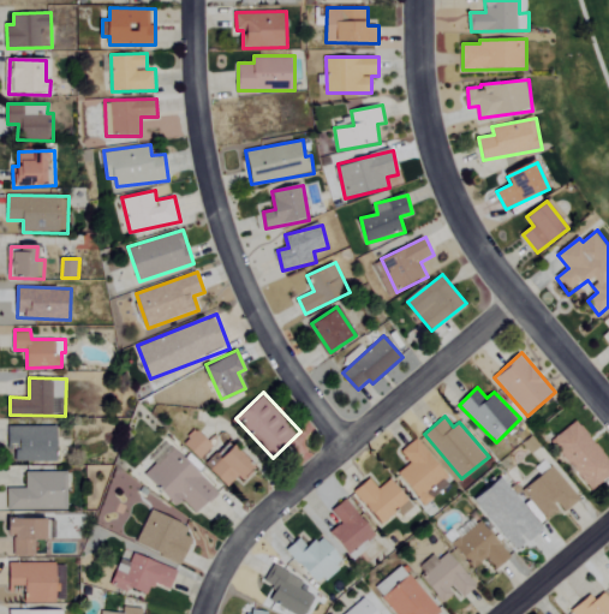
[(554,437),(591,490),(608,477),(608,459),(580,419),(554,437)]
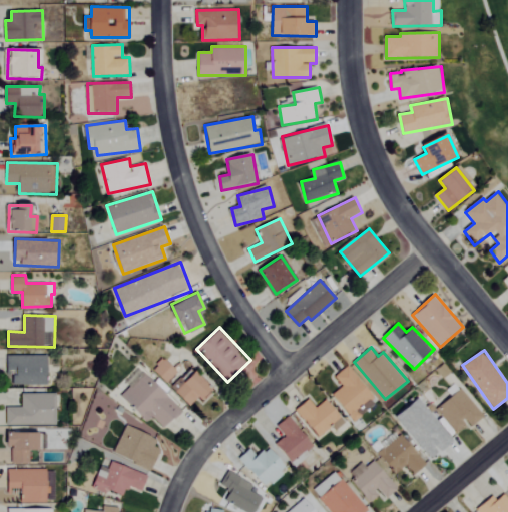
[(48,384),(49,356),(8,355),(8,370),(15,370),(15,384),(48,384)]
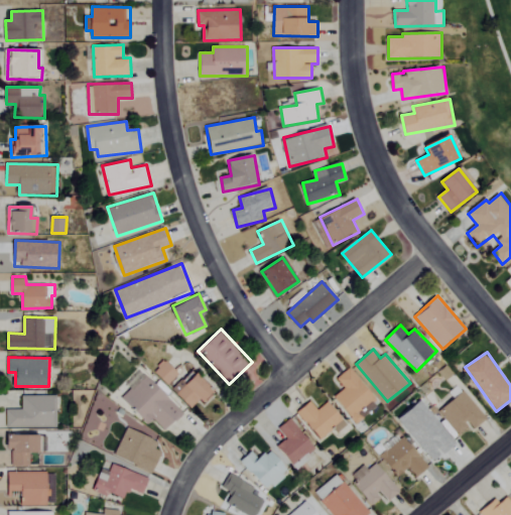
[(156,372),(169,385),(180,373),(166,360),(156,372)]
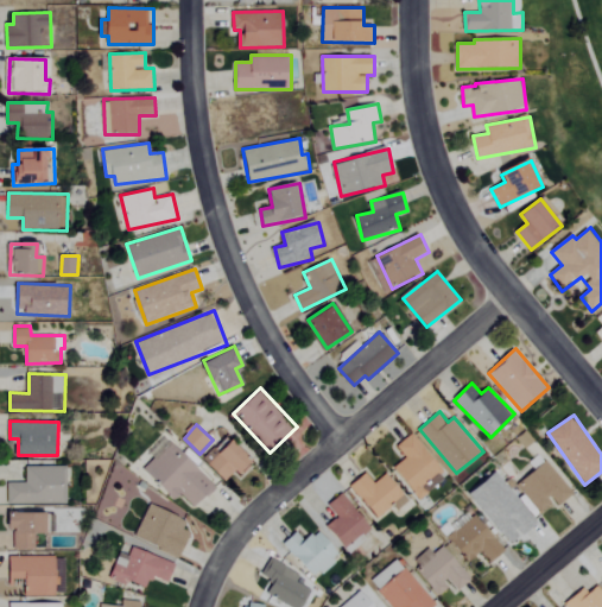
[(407,456),(395,466),(416,491),(414,492),(420,498),(445,478),(442,473),(444,470),(414,431),(398,444),(407,456)]
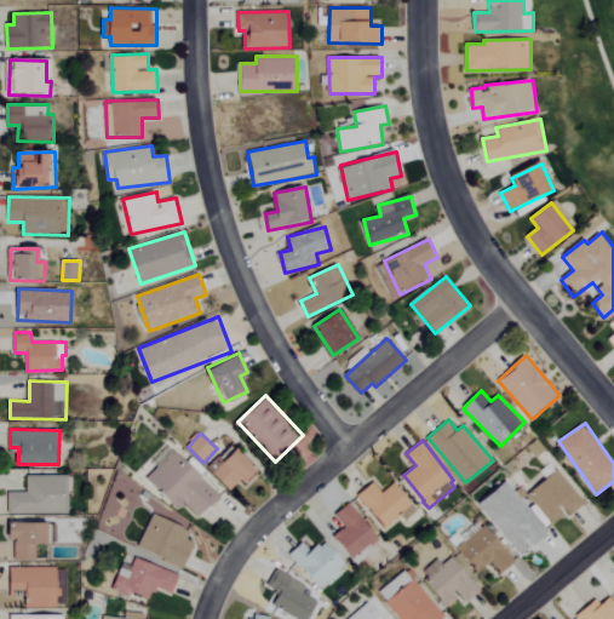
[(213,473),(234,492),(256,466),(235,447),(213,473)]
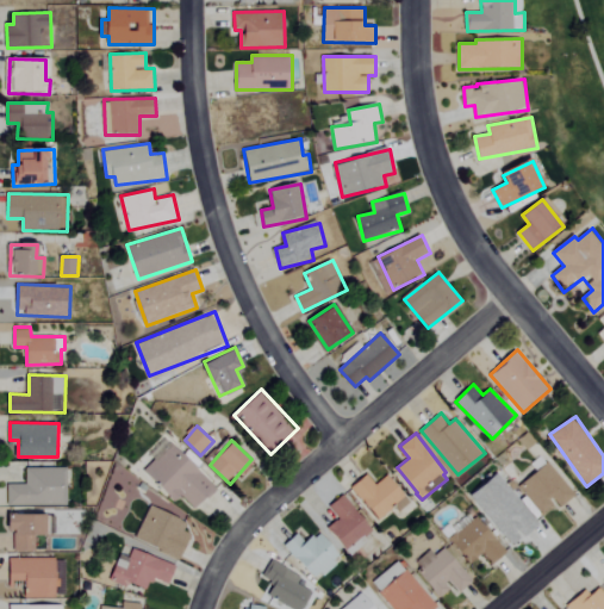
[(217,486),(172,443),(145,472),(175,501),(182,493),(197,508),(217,486)]
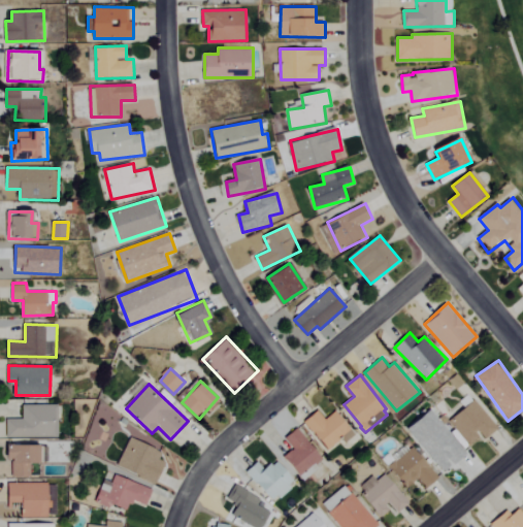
[(450,420),(470,443),(480,434),(477,430),(479,429),(487,437),(499,427),(475,399),(450,420)]
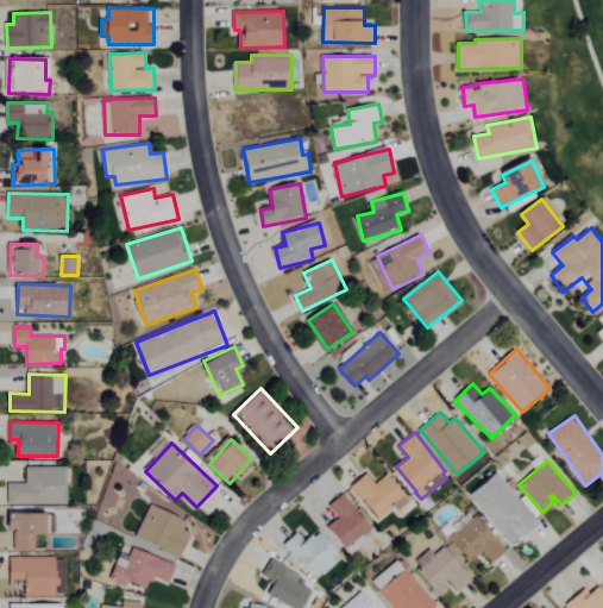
[(8,503),(69,503),(69,467),(27,467),(27,482),(8,482),(8,503)]
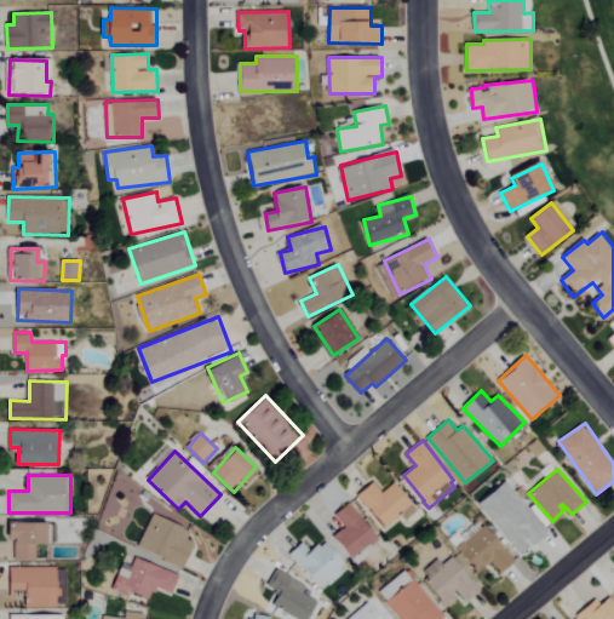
[(480,503),(506,480),(531,508),(529,509),(550,532),(535,544),(528,536),(524,538),(531,544),(521,551),(480,503)]
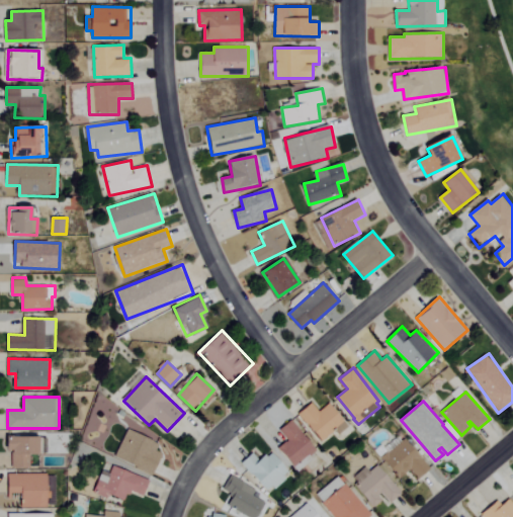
[(300,413),(309,424),(310,423),(323,440),(336,429),(340,433),(349,425),(331,402),(321,410),(313,402),(300,413)]
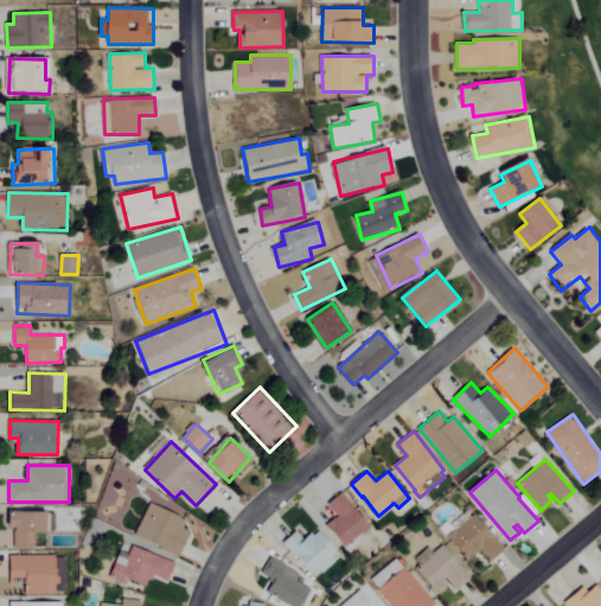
[(337,517),(339,515),(328,503),(343,491),(356,505),(355,506),(372,527),(365,533),(368,536),(351,552),(331,528),(330,528),(327,524),(336,516),(337,517)]
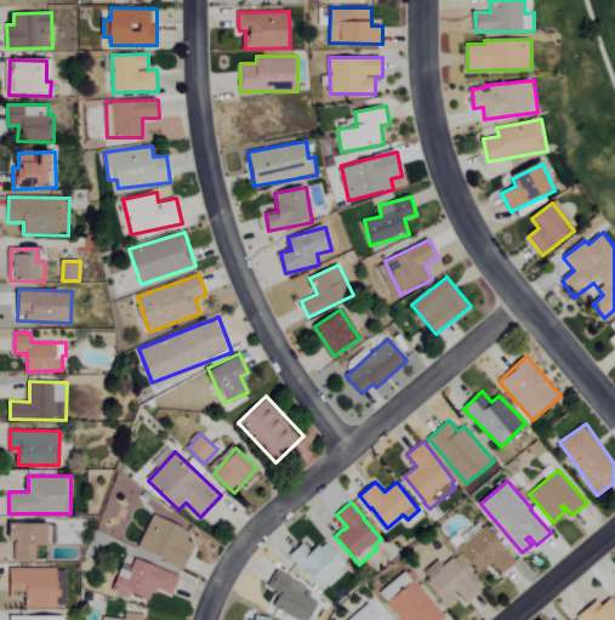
[(198,534),(154,513),(138,549),(182,568),(198,534)]
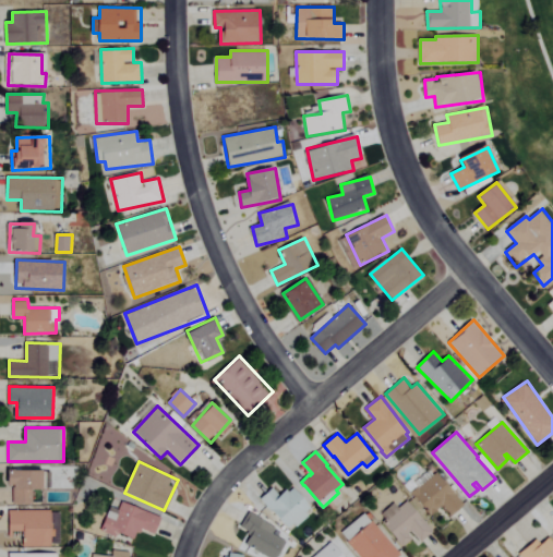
[(35,503),(34,488),(41,488),(41,470),(8,470),(8,504),(35,503)]
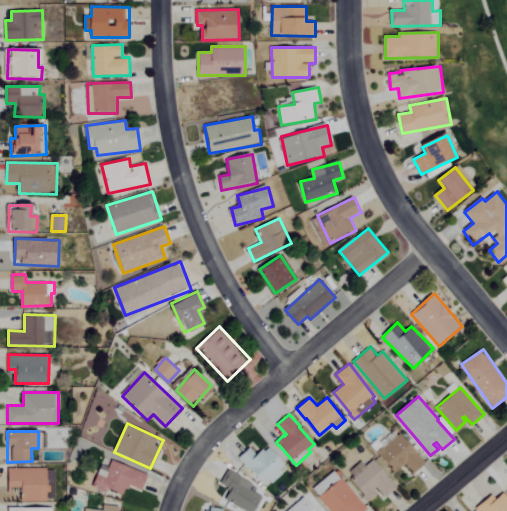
[(407,462),(395,471),(378,451),(384,446),(401,433),(426,462),(414,472),(407,462)]
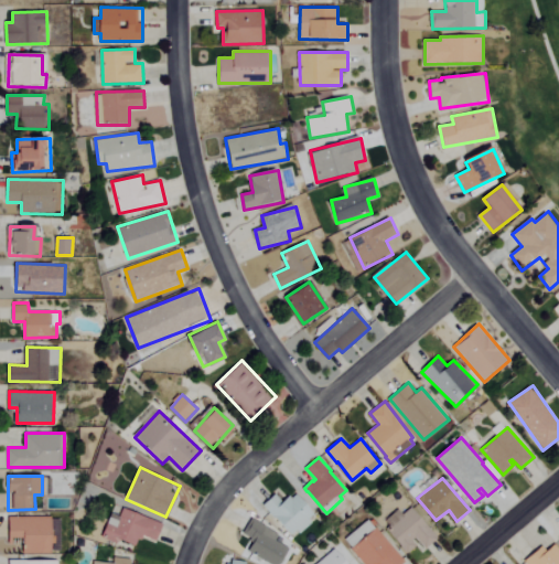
[(277,517),(276,517),(265,503),(277,492),(283,500),(290,495),(293,497),(298,493),(315,512),(310,518),(313,521),(301,532),(298,529),(292,533),(288,528),(288,529),(277,517)]
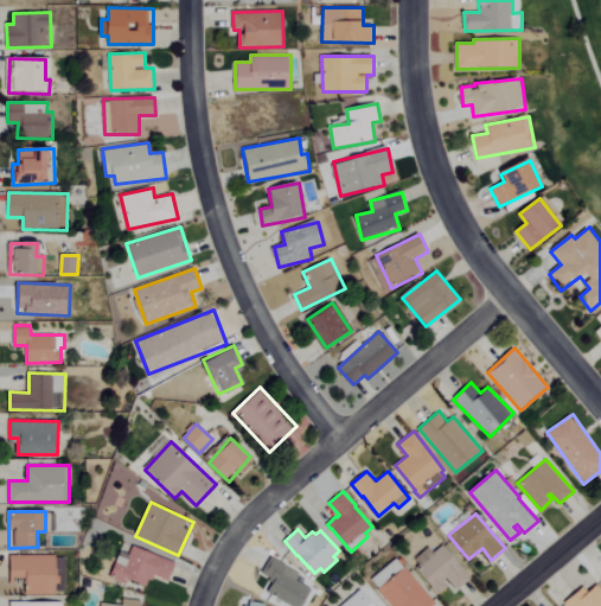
[(449,585),(445,579),(448,576),(453,582),(459,588),(472,576),(443,544),(434,552),(430,546),(416,557),(421,563),(416,567),(433,585),(432,585),(439,593),(441,592),(447,587),(447,586),(449,585)]
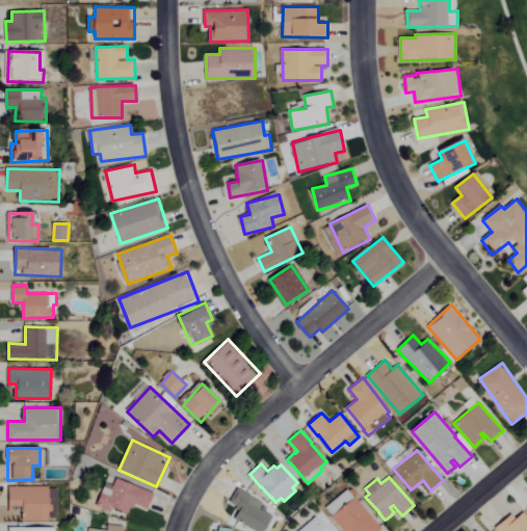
[(150,508),(154,489),(115,480),(112,495),(101,492),(98,505),(131,513),(133,504),(150,508)]
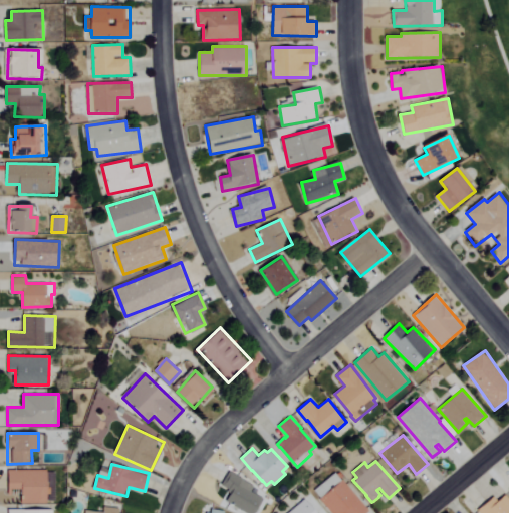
[(47,470),(9,469),(9,489),(22,489),(22,502),(47,503),(47,470)]
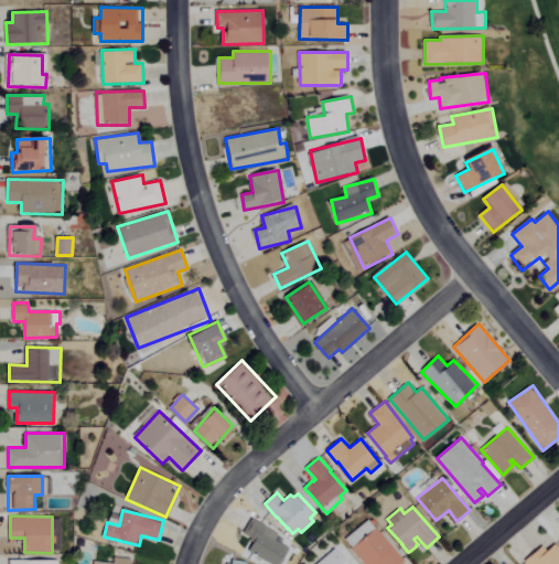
[(277,540),(280,533),(254,518),(245,533),(255,539),(249,550),(273,563),(280,563),(290,547),(277,540)]
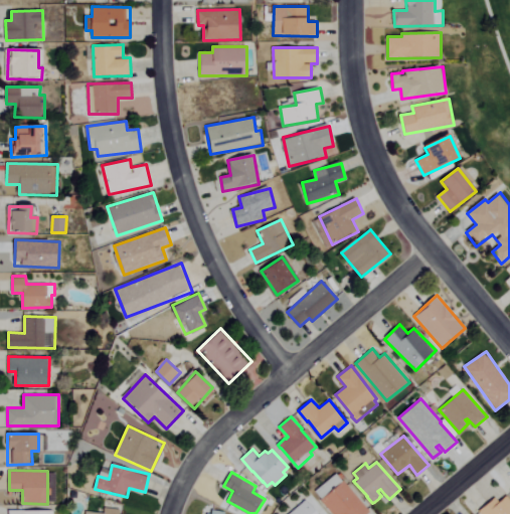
[(316,490),(323,498),(322,499),(334,513),(344,513),(346,513),(365,513),(370,510),(345,480),(344,480),(342,479),(345,477),(341,472),(338,474),(337,473),(316,490)]
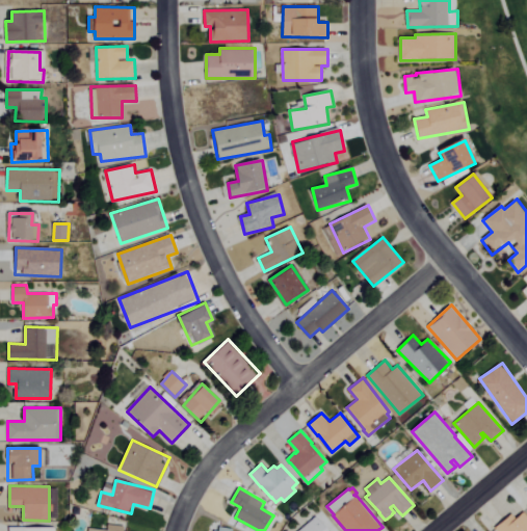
[(526,514),(524,511),(517,519),(511,512),(495,527),(498,530),(526,530),(526,514)]
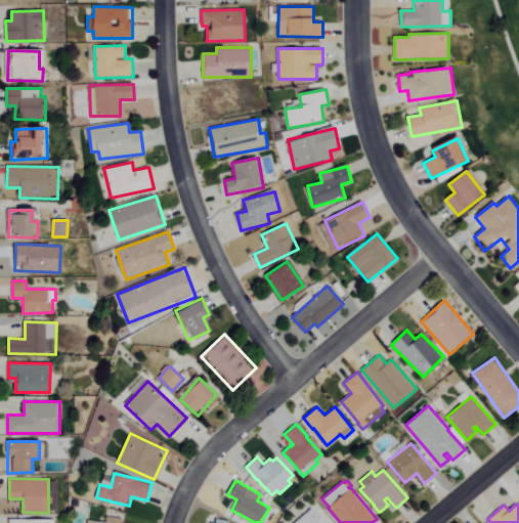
[(293,522),(326,522),(312,508),(293,522)]
